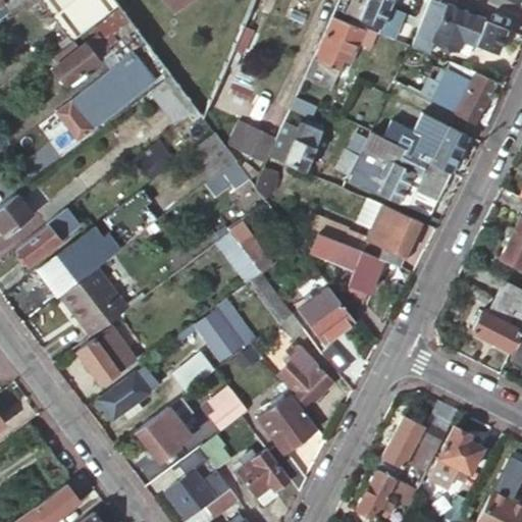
[(117,7),(111,0),(25,0),(22,2),(28,8),(39,0),(47,11),(40,16),(48,28),(55,21),(70,44),(117,7)]
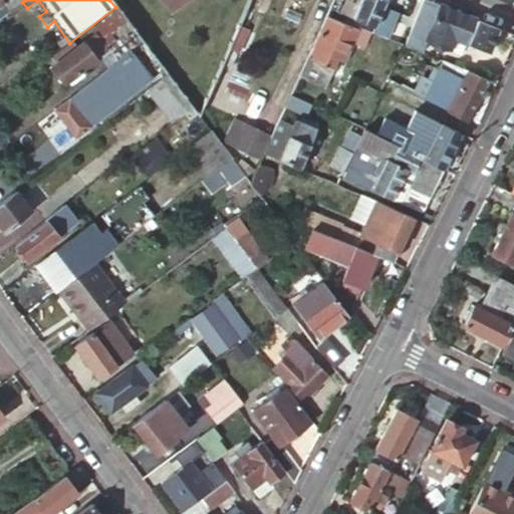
[(246,0),(242,10),(248,13),(250,7),(253,9),(257,0),(246,0)]
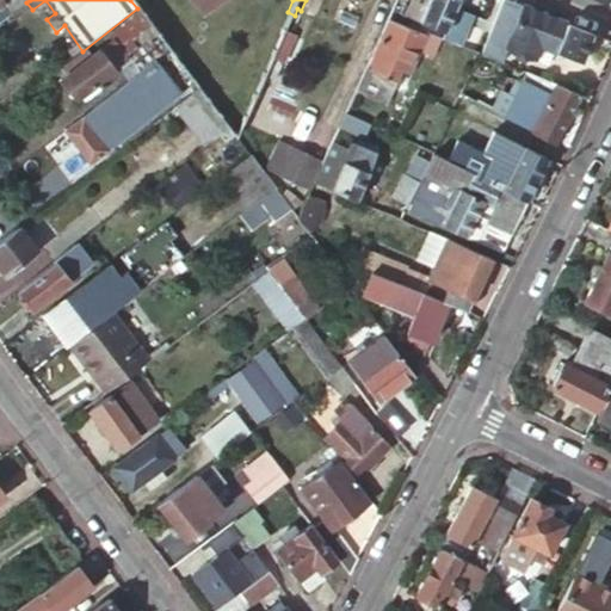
[(415,20),(442,31),(452,8),(431,0),(412,0),(408,11),(405,8),(402,14),(406,17),(405,22),(414,26),(415,20)]
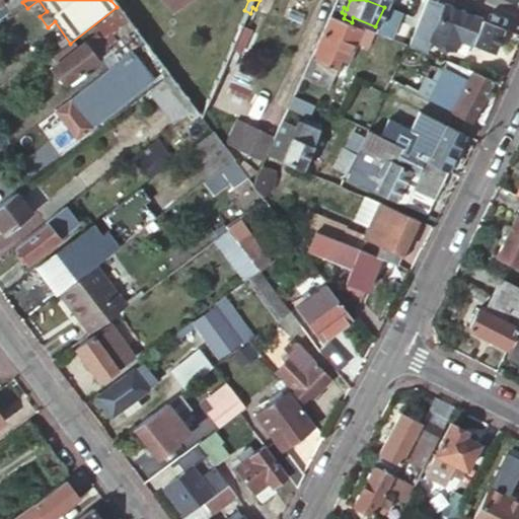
[(446,6),(432,0),(427,0),(408,46),(426,53),(433,38),(446,6)]
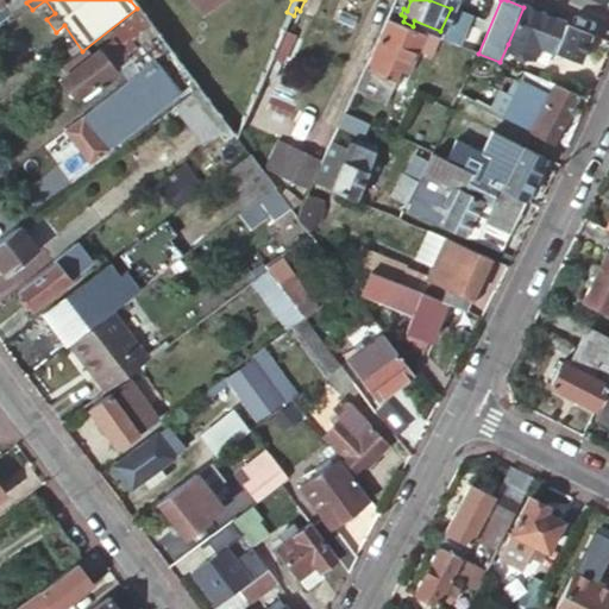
[(399,6),(394,5),(387,20),(394,24),(397,13),(396,12),(399,6)]
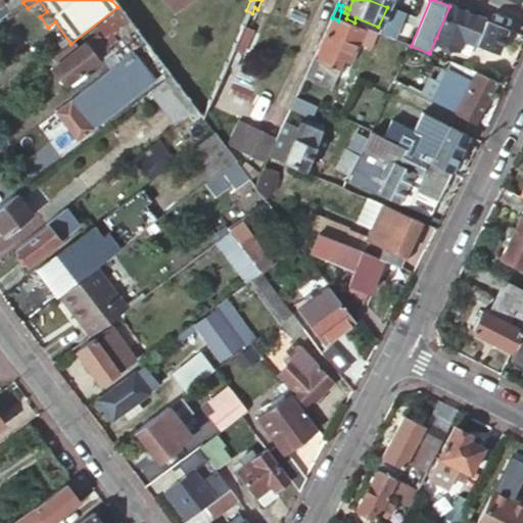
[(482,19),(449,6),(436,38),(455,46),(459,37),(473,43),(482,19)]
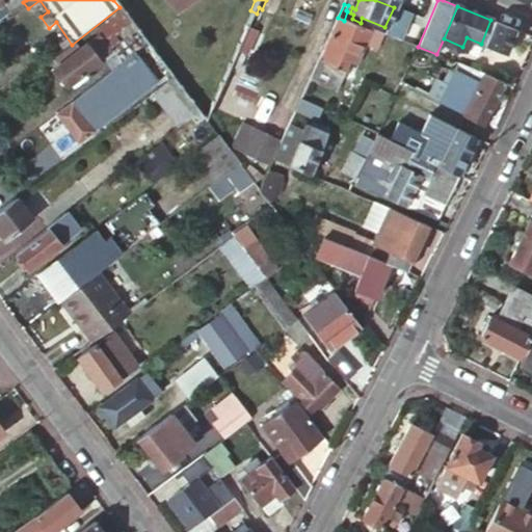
[(401,34),(409,12),(394,7),(384,27),(401,34)]
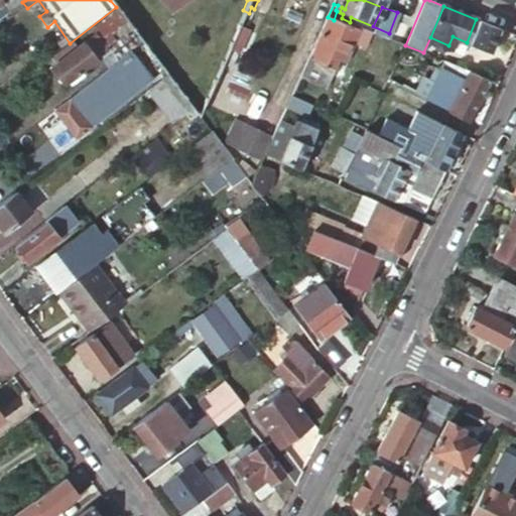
[(144,44),(118,10),(91,30),(101,43),(107,38),(112,45),(106,50),(117,65),(144,44)]
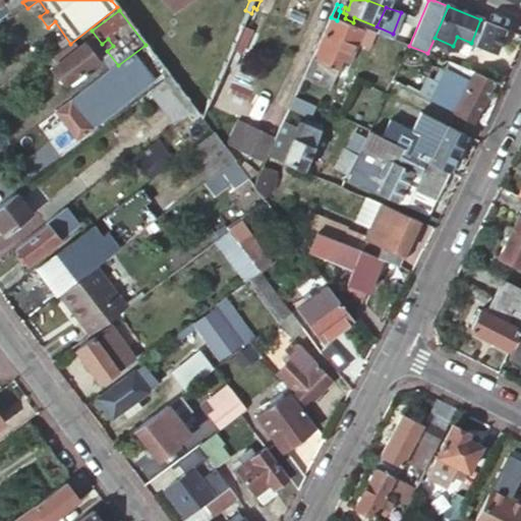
[(337,20),(331,17),(312,55),(297,88),(316,96),(330,67),(335,69),(340,58),(348,61),(357,42),(367,46),(373,33),(364,29),(363,32),(337,20)]
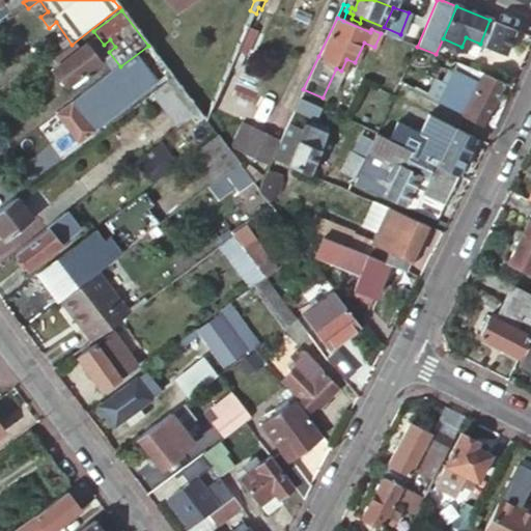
[(504,54),(514,29),(490,20),(480,44),(504,54)]
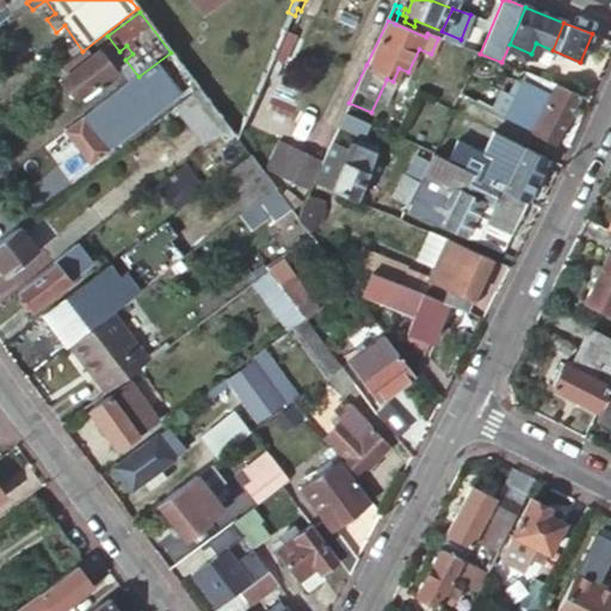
[(139,76),(65,134),(88,165),(105,153),(92,135),(152,88),(149,85),(161,76),(180,102),(198,87),(171,53),(139,76)]
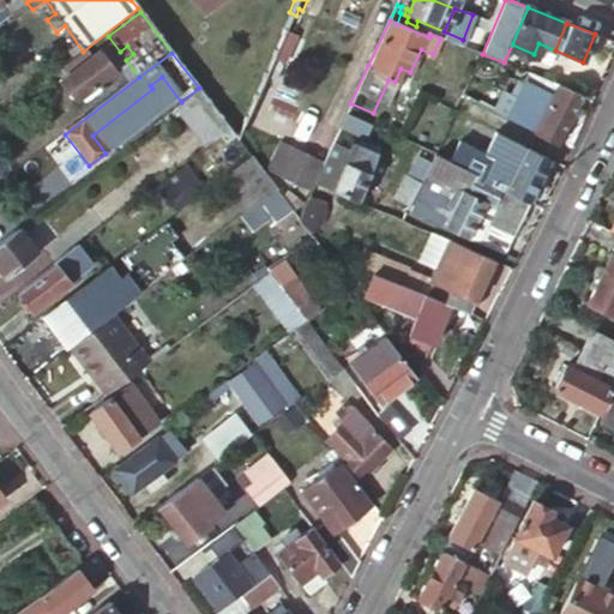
[(71,65),(52,80),(55,86),(47,94),(61,113),(66,109),(71,116),(86,103),(80,97),(110,74),(96,55),(76,71),(71,65)]
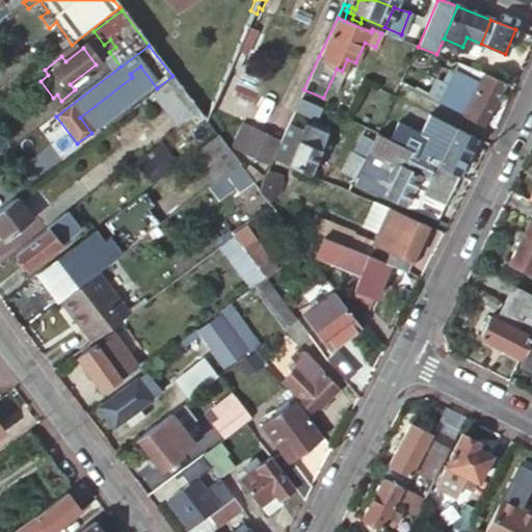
[(483,124),(504,82),(474,70),(471,77),(453,69),(437,100),(483,124)]
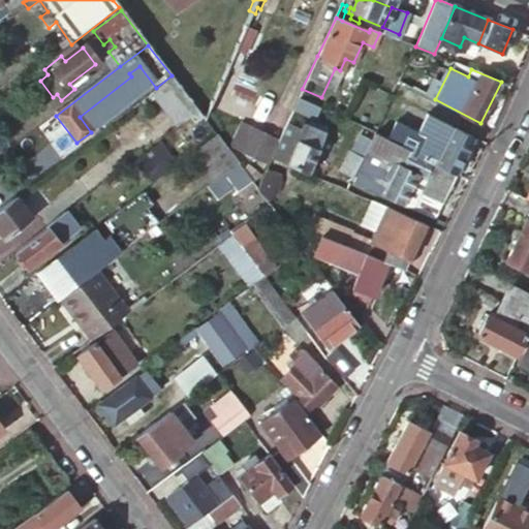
[(172,75),(156,88),(149,93),(174,126),(196,109),(172,75)]
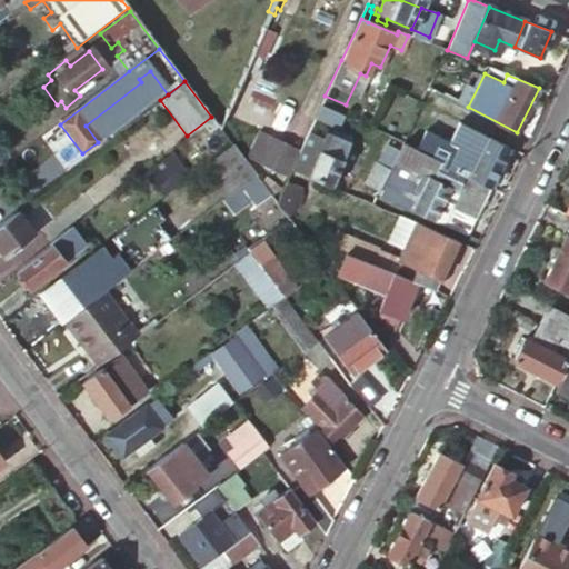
[(320,103),(313,117),(336,128),(341,115),(320,103)]
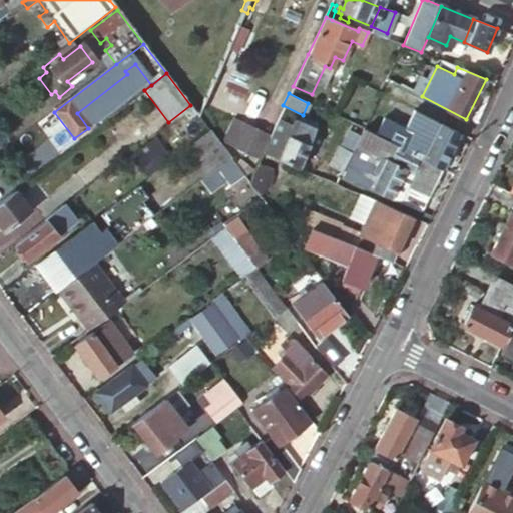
[(110,117),(128,103),(122,94),(103,109),(110,117)]
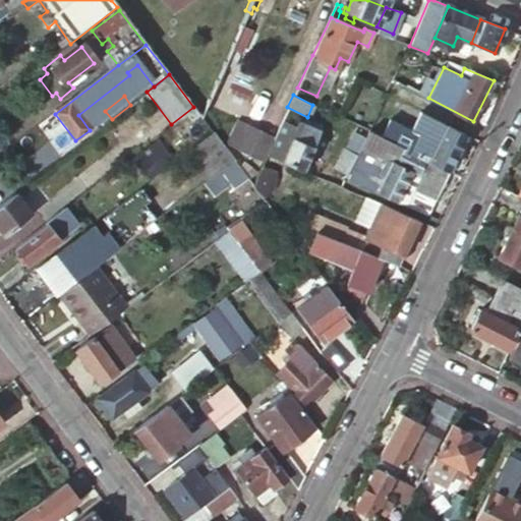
[(388,141),(448,169),(466,134),(419,112),(410,130),(389,120),(381,137),(388,141)]
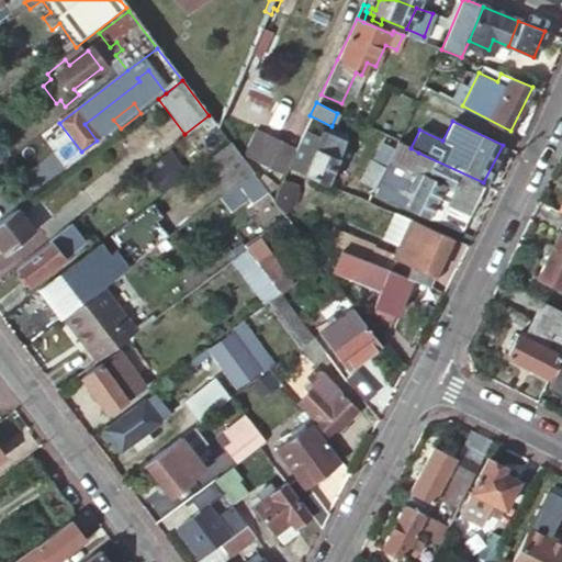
[(287,164),(302,170),(325,180),(330,167),(337,169),(343,157),(336,155),(341,142),(343,138),(325,132),(318,130),(316,135),(304,128),(287,164)]
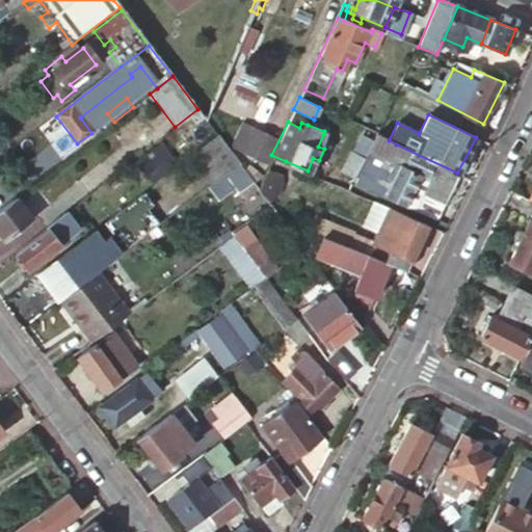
[(233,154),(262,167),(273,142),(244,128),(233,154)]
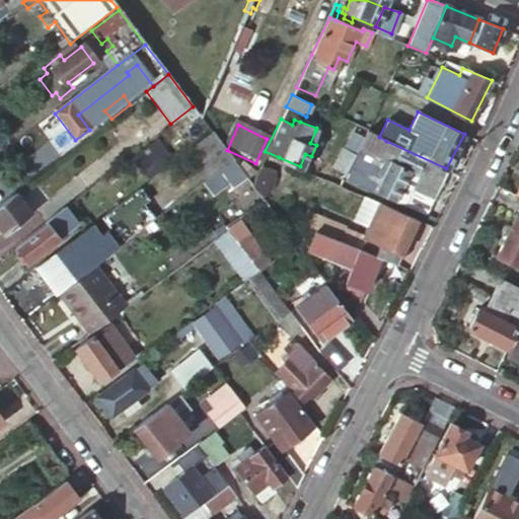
[(424,213),(446,168),(386,141),(374,134),(354,125),(334,166),(344,171),(343,174),(424,213)]
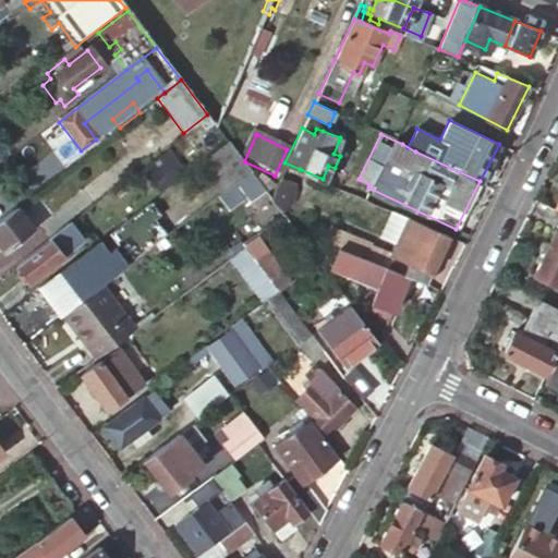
[(249,171),(226,140),(198,161),(221,192),(249,171)]
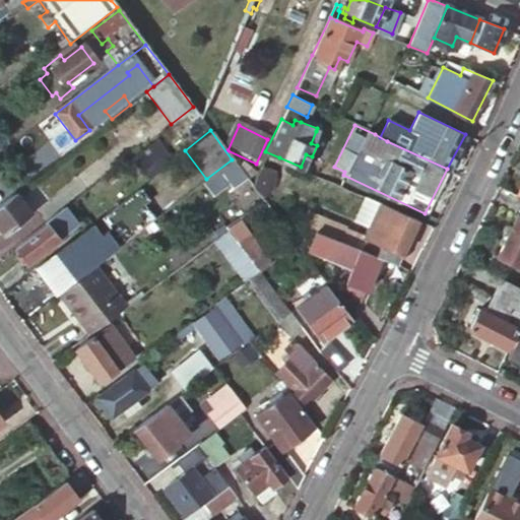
[(146,182),(170,164),(152,141),(129,159),(146,182)]
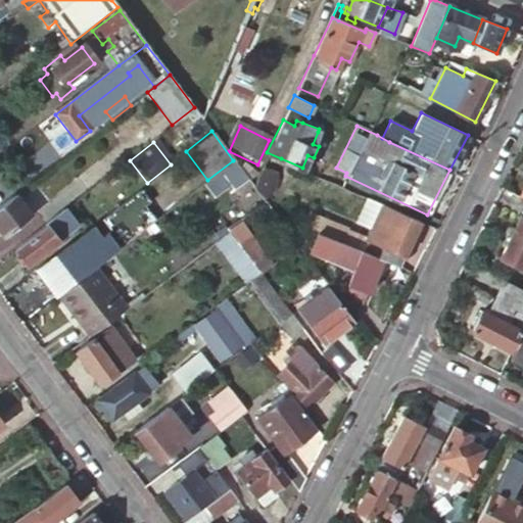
[(0,207),(0,234),(3,238),(30,218),(13,197),(0,207)]
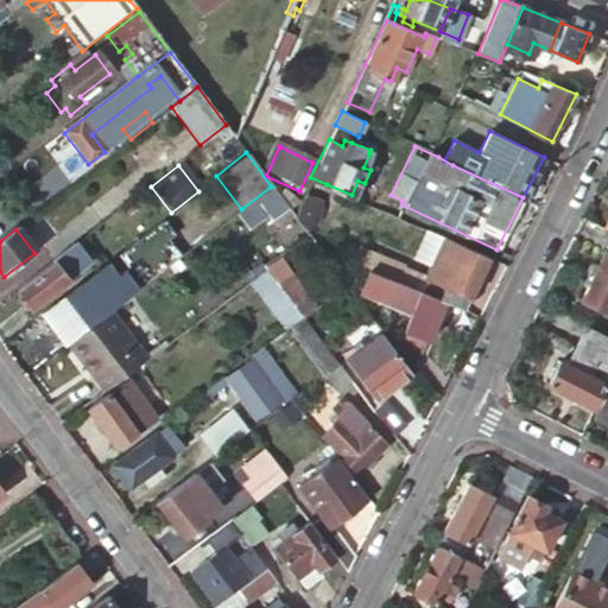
[(445,299),(463,308),(487,255),(438,234),(416,287),(445,299)]
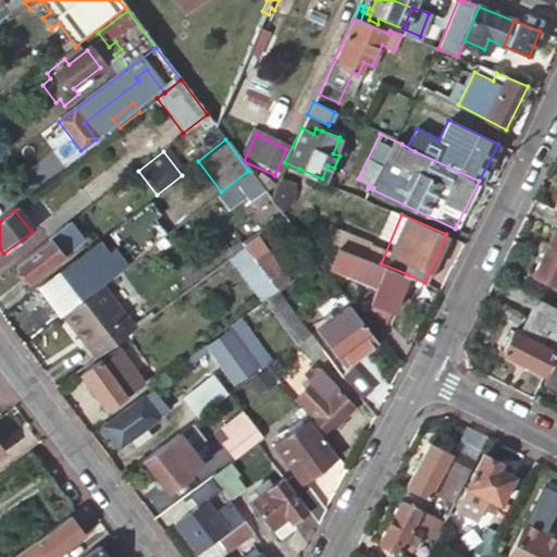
[(331,222),(322,238),(329,242),(337,245),(371,259),(379,244),(331,222)]
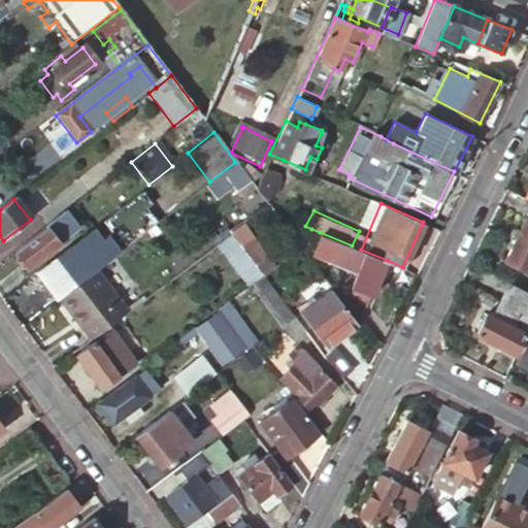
[(527,210),(504,259),(525,270),(527,263),(527,210)]
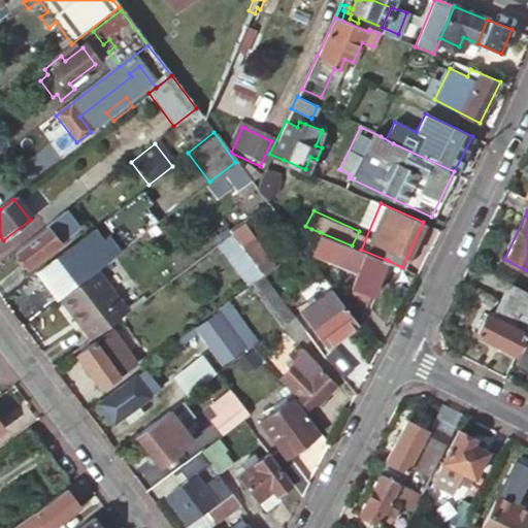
[(206,230),(217,243),(231,232),(240,225),(230,212),(206,230)]
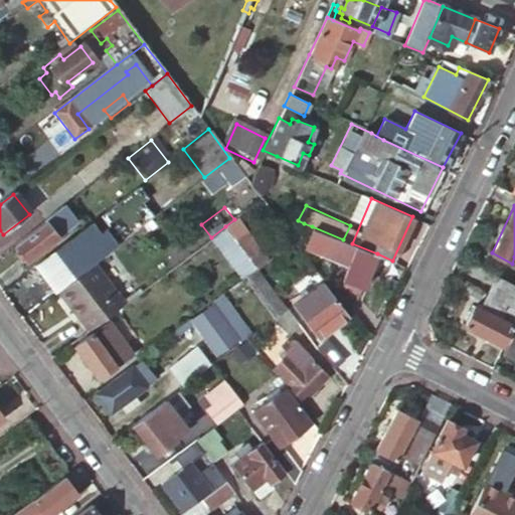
[(62,208),(13,246),(25,263),(73,223),(62,208)]
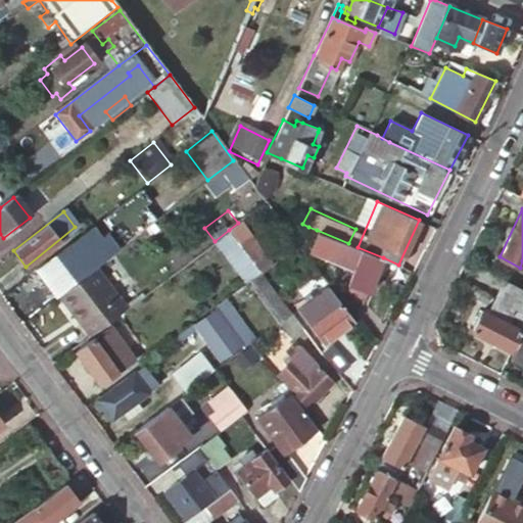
[(272,263),(240,221),(238,223),(229,230),(259,271),(272,263)]
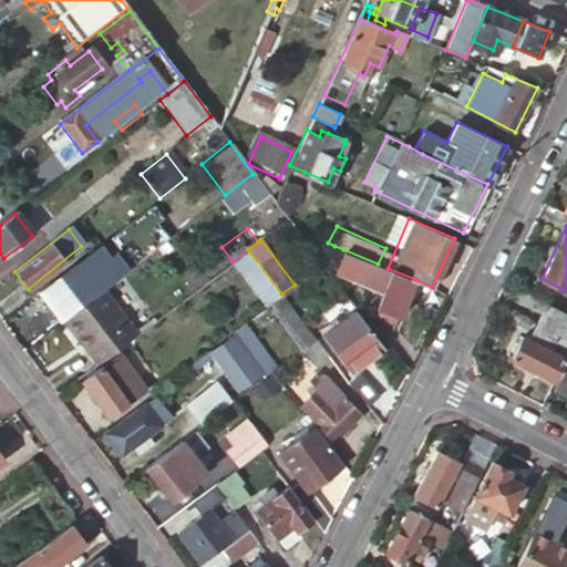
[(105,288),(142,259),(130,244),(102,266),(93,272),(105,288)]
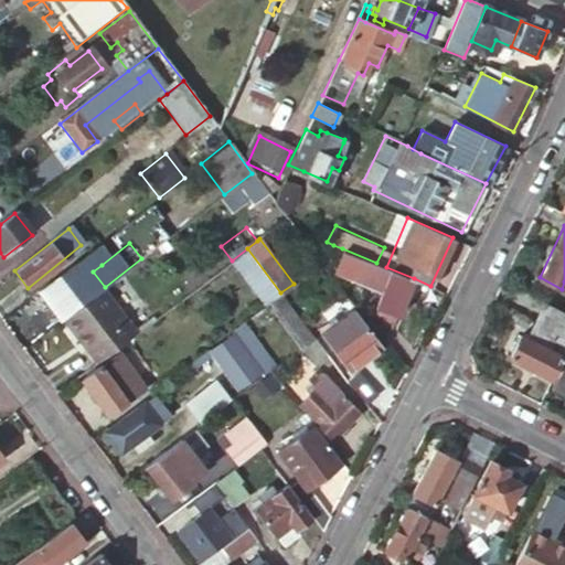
[(247,248),(232,260),(244,277),(242,278),(263,306),(268,301),(280,292),(247,248)]
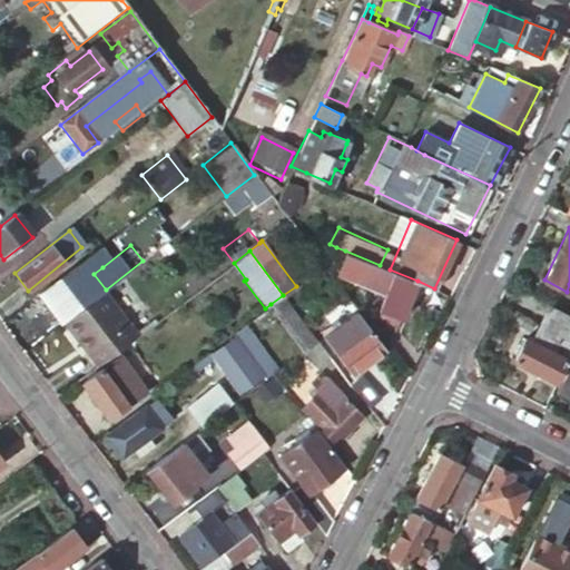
[(394,330),(418,281),(390,269),(380,265),(345,251),(340,265),(359,273),(356,278),(383,290),(376,303),(380,304),(376,312),(394,330)]
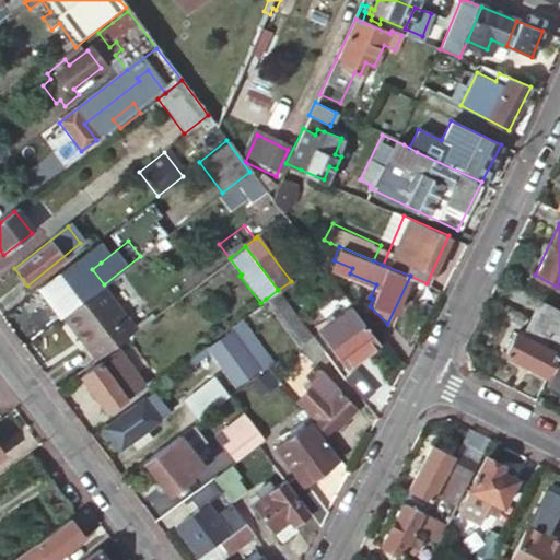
[(90,248),(81,256),(92,269),(101,263),(90,248)]
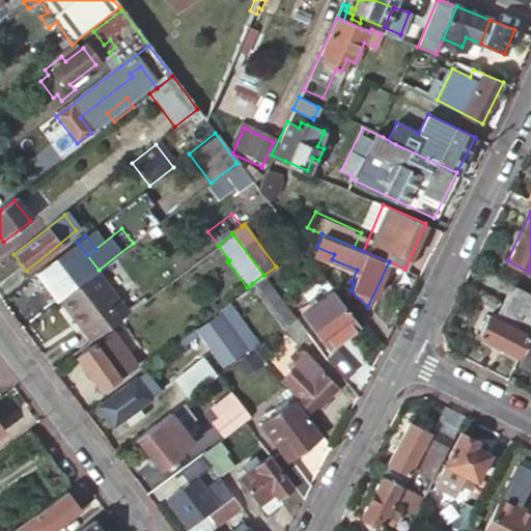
[(77,243),(39,272),(35,275),(57,303),(61,300),(90,277),(80,261),(87,255),(77,243)]
